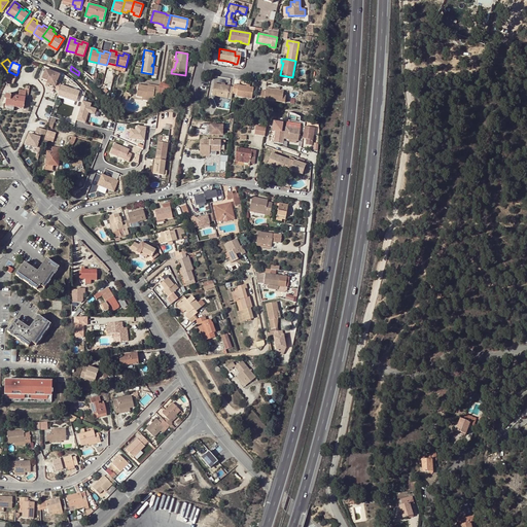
[(60,74),(45,70),(42,80),(47,81),(47,83),(49,84),(56,86),(55,90),(59,91),(60,85),(61,83),(57,82),(60,74)]
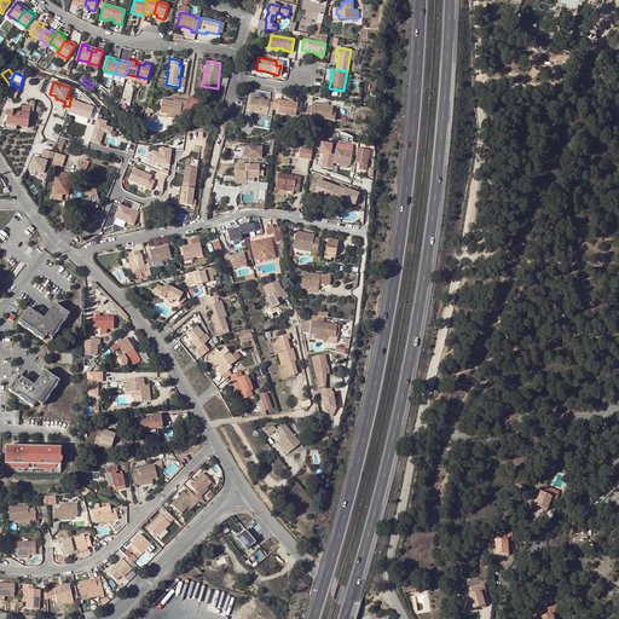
[(9,85),(5,94),(16,98),(19,88),(10,84),(9,85)]
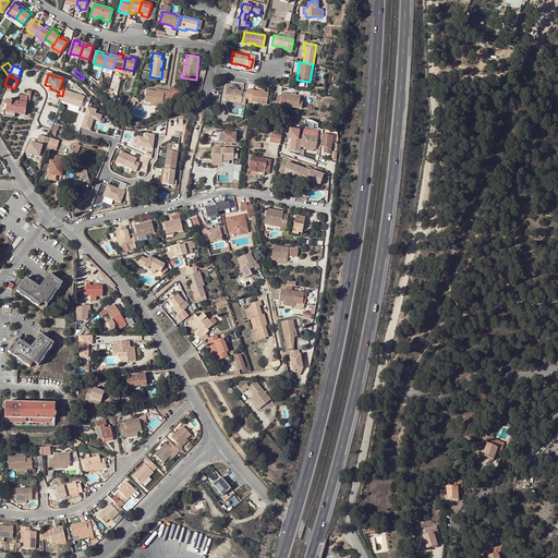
[(104,85),(100,82),(98,87),(100,88),(100,89),(102,91),(104,93),(108,91),(104,85)]
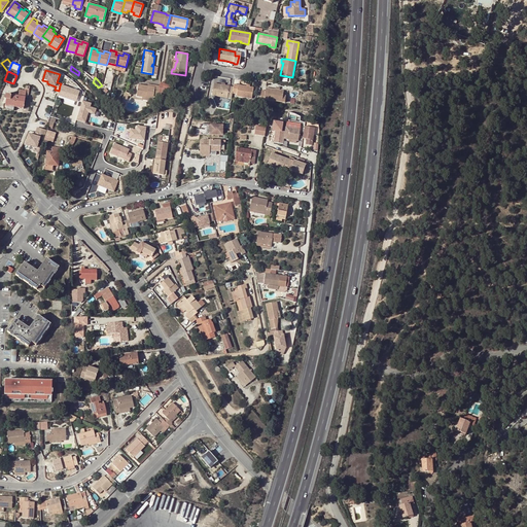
[(164,83),(160,82),(160,85),(160,88),(159,94),(162,95),(162,93),(167,94),(173,95),(174,83),(168,83),(164,83)]
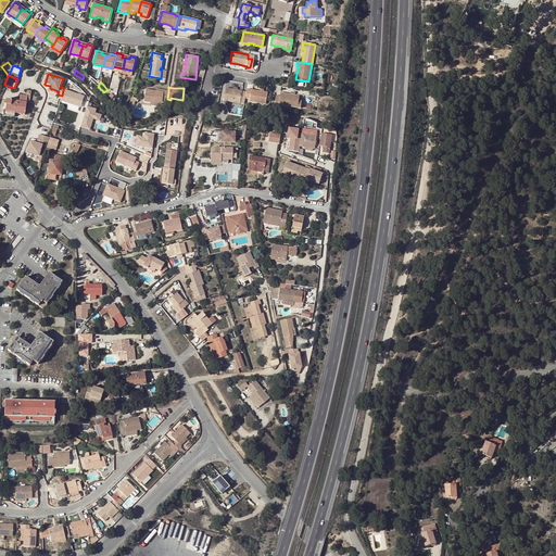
[(224,101),(244,104),(245,99),(247,91),(237,89),(234,89),(226,88),(224,101)]
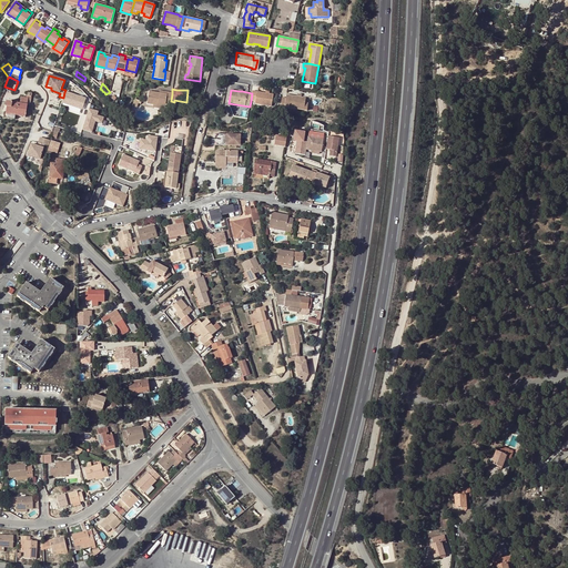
[(171,101),(172,94),(160,93),(149,91),(146,103),(153,104),(159,105),(165,107),(166,103),(170,103),(171,101)]
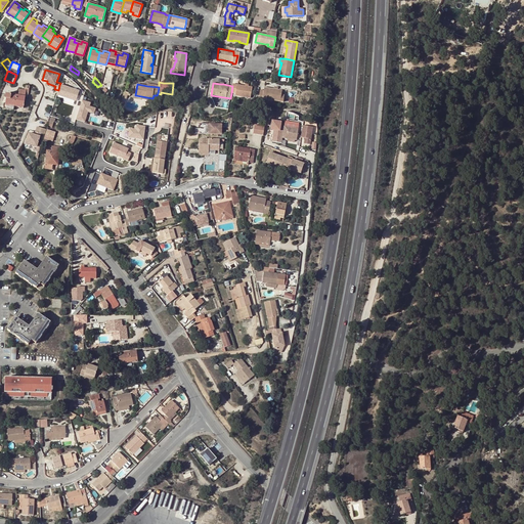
[(252,87),(232,84),(232,86),(231,93),(234,93),(234,95),(250,98),(252,87)]
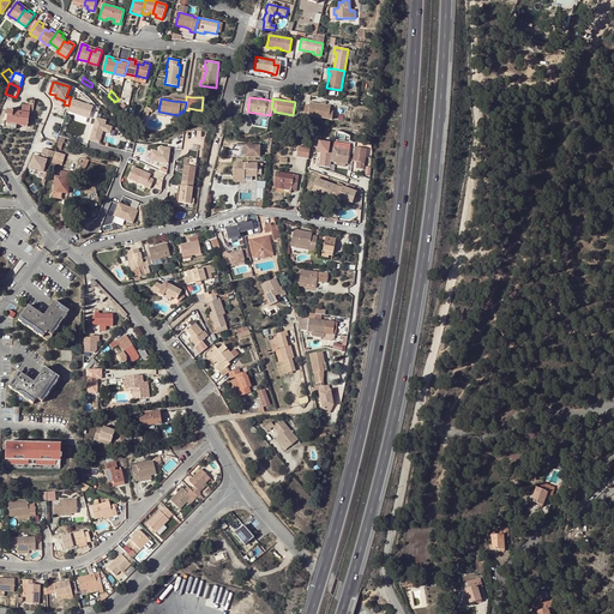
[(89,119),(92,107),(70,100),(68,106),(66,112),(89,119)]
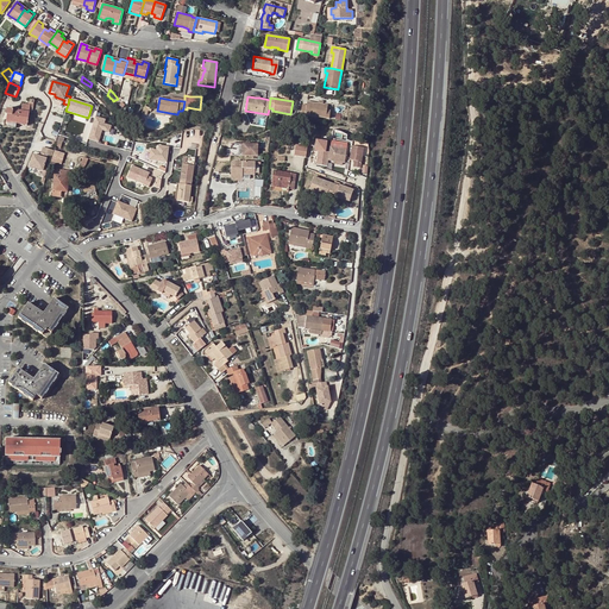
[(326,118),(326,111),(327,105),(307,102),(306,105),(302,105),(300,114),(326,118)]
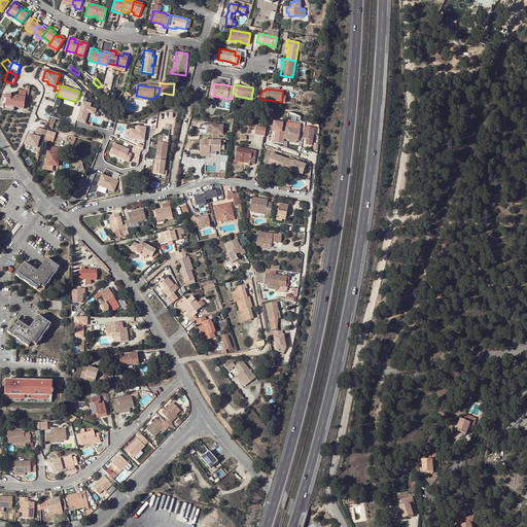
[(24,108),(25,97),(26,91),(25,91),(20,90),(19,96),(5,95),(5,99),(6,99),(5,105),(13,106),(13,107),(24,108)]
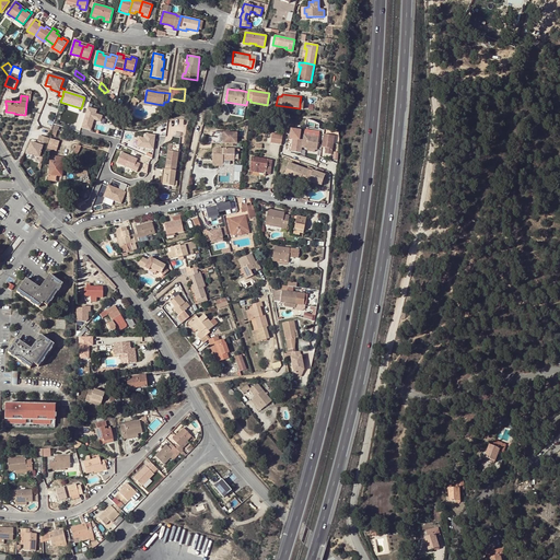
[(96,111),(88,107),(81,128),(91,131),(94,120),(101,121),(102,116),(95,114),(96,111)]
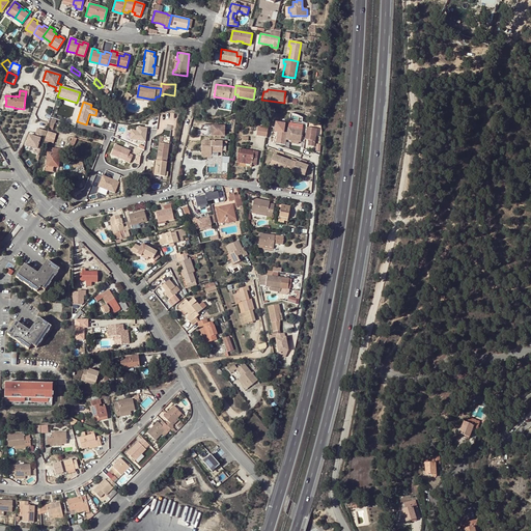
[(275,143),(284,145),(285,140),(285,139),(286,133),(282,133),(283,124),(275,122),(274,132),(276,132),(275,143)]
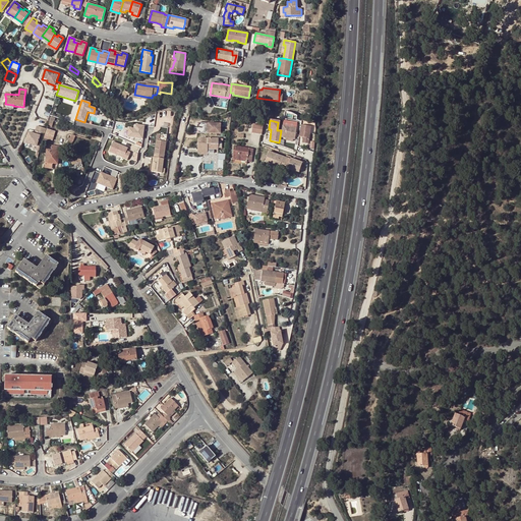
[(204,123),(204,133),(220,133),(221,123),(204,123)]
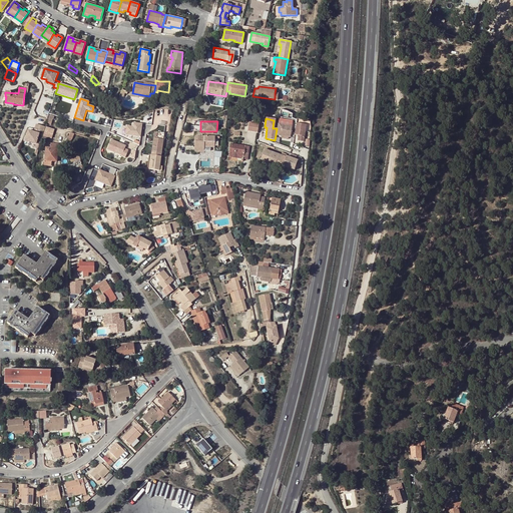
[(142,123),(133,122),(132,126),(127,125),(125,134),(140,136),(142,123)]
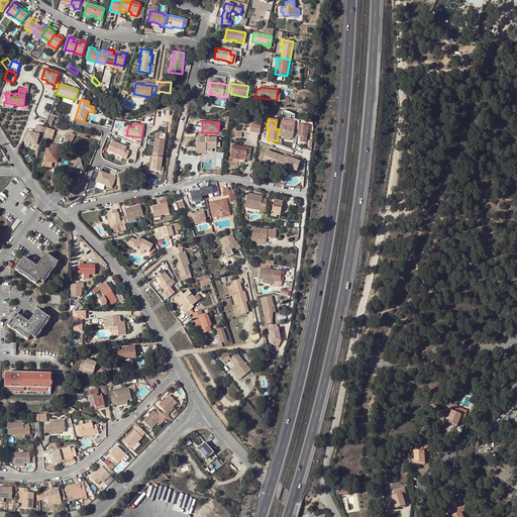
[(294,126),(280,124),(279,129),(278,135),(278,136),(283,136),(290,138),(292,138),(294,126)]
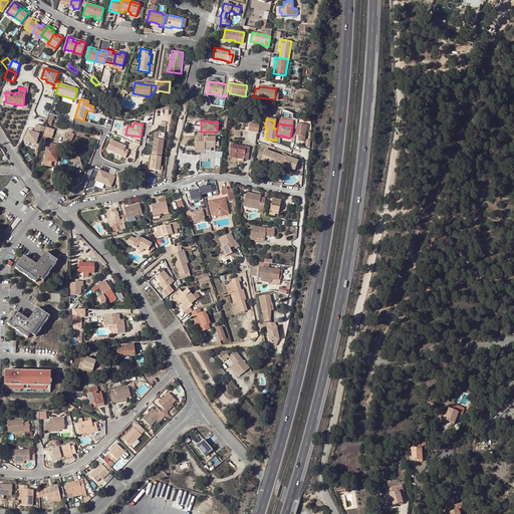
[(303,142),(306,124),(296,123),(294,135),(298,136),(297,141),(303,142)]
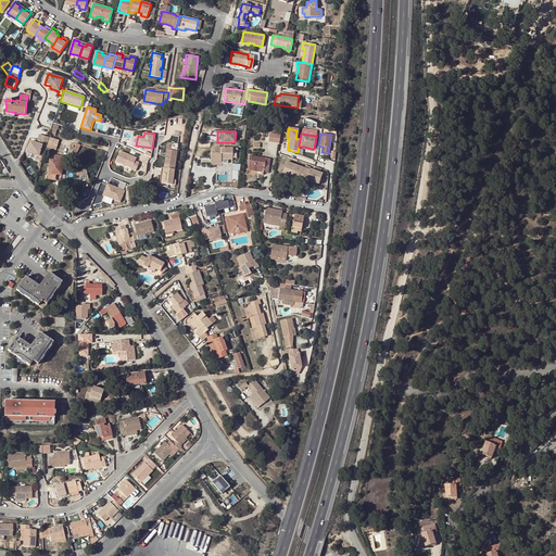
[(36,160),(42,161),(45,153),(40,152),(43,141),(48,142),(49,137),(39,135),(38,140),(39,140),(38,143),(37,143),(30,141),(27,152),(37,155),(36,160)]
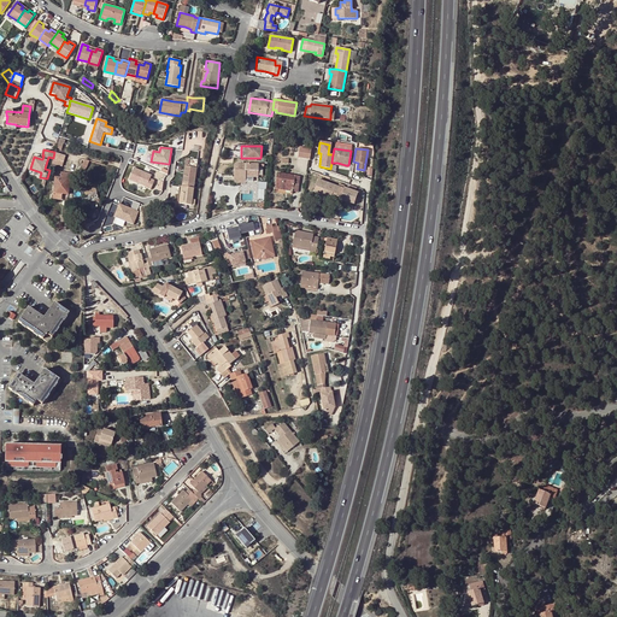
[(310,160),(311,151),(299,150),(298,158),(310,160)]
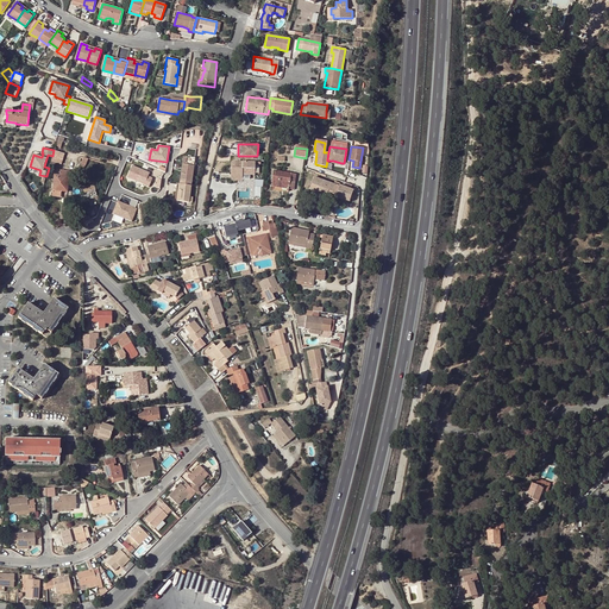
[(64,154),(55,151),(51,161),(56,163),(61,164),(64,154)]
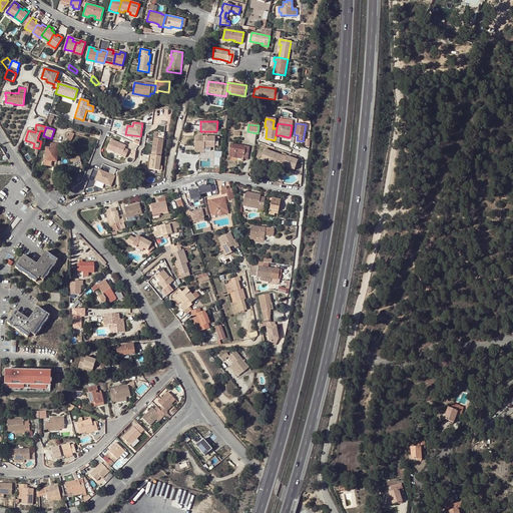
[(154,132),(153,138),(163,140),(164,130),(155,129),(155,132),(154,132)]
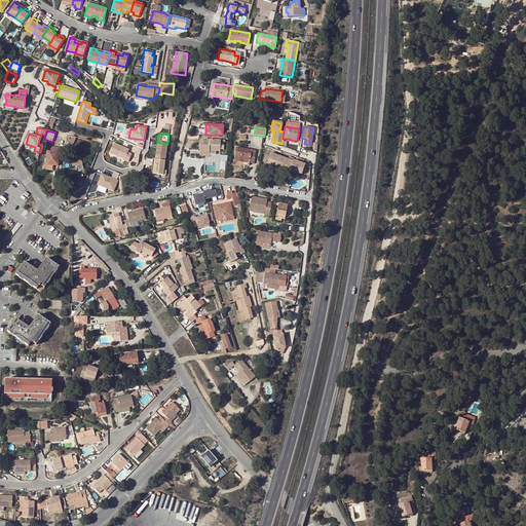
[(199,154),(210,154),(210,151),(215,151),(220,151),(220,140),(202,140),(202,145),(199,145),(199,154)]
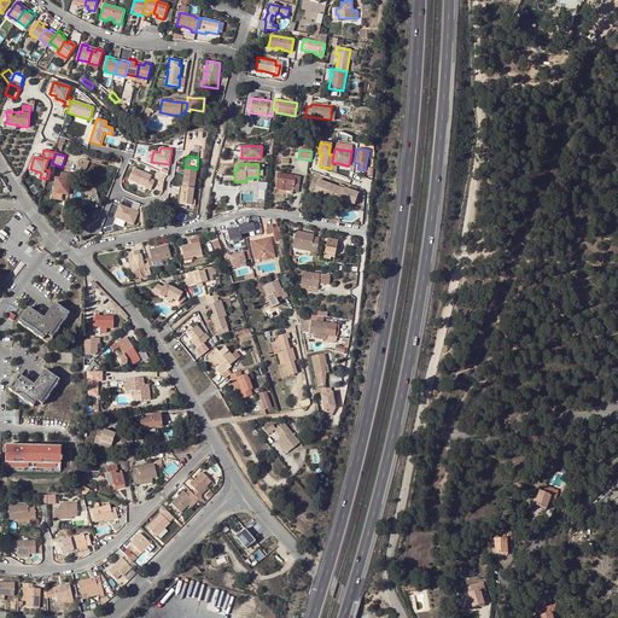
[(196,200),(192,199),(193,192),(193,188),(197,169),(185,167),(182,186),(180,186),(179,193),(178,203),(191,205),(192,205),(194,205),(196,200)]
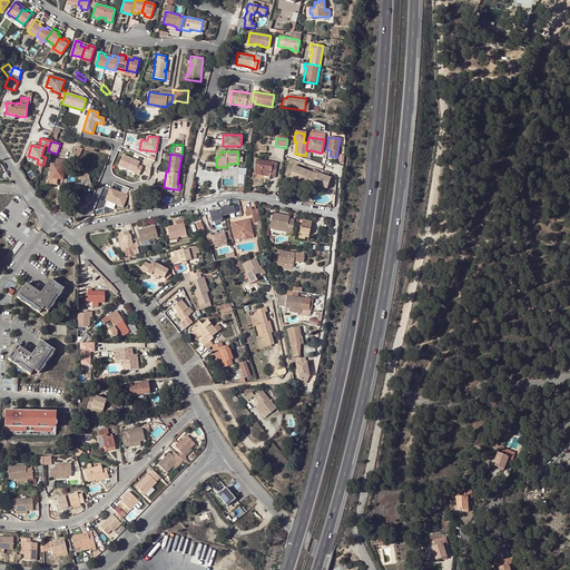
[(139,161),(123,155),(118,166),(135,173),(139,175),(143,167),(138,165),(139,161)]
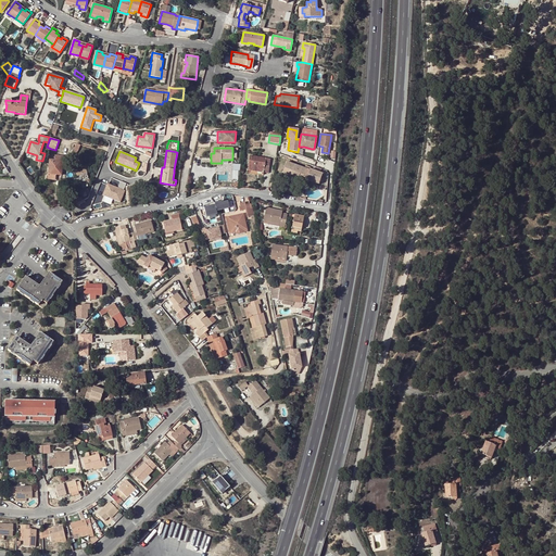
[(48,175),(55,176),(55,174),(62,175),(63,156),(55,155),(54,160),(49,160),(48,175)]
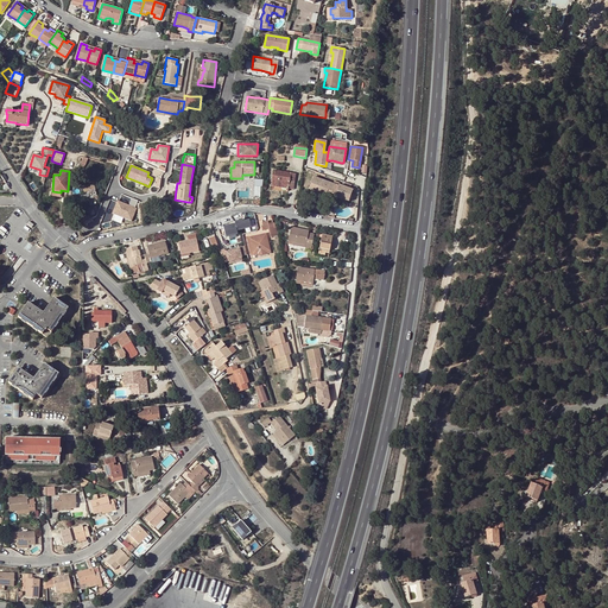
[(271,185),(282,187),(282,184),(289,185),(290,182),(295,182),(296,173),(273,170),(271,185)]
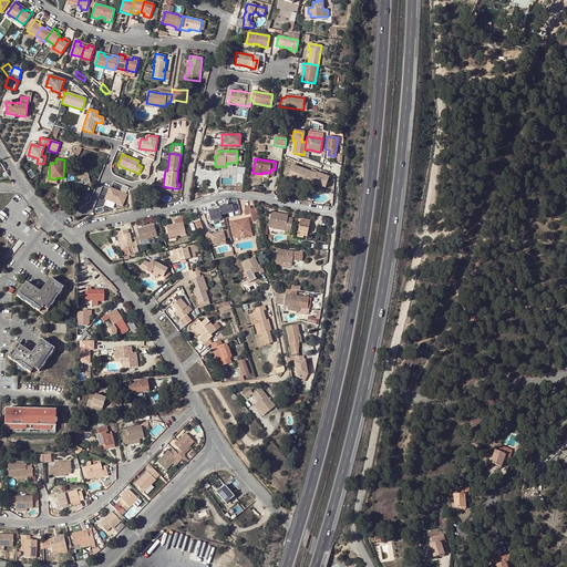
[(316,173),(310,171),(297,166),(292,164),(288,176),(294,177),(292,181),(303,184),(305,182),(307,175),(309,176),(307,182),(312,184),(312,181),(316,173)]
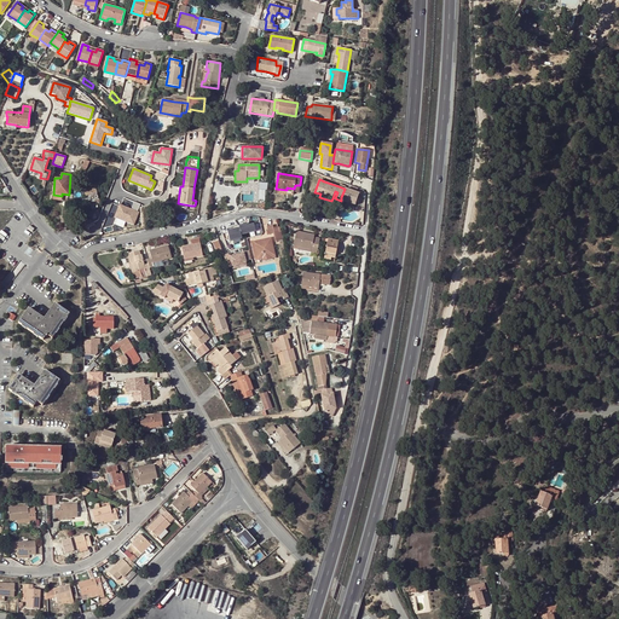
[(345,189),(341,197),(341,200),(354,204),(359,194),(356,192),(358,187),(352,186),(351,190),(345,189)]
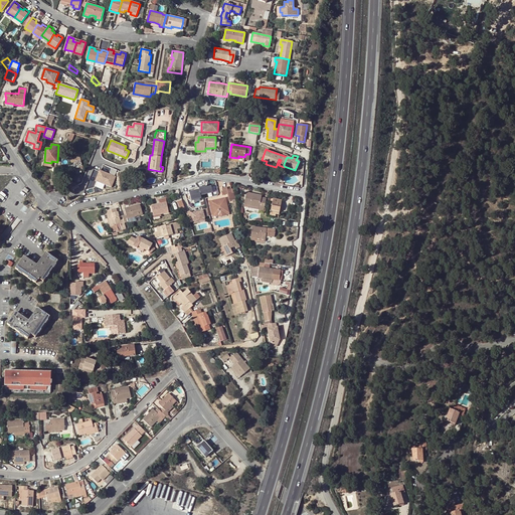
[(78,156),(69,158),(72,168),(81,166),(78,156)]
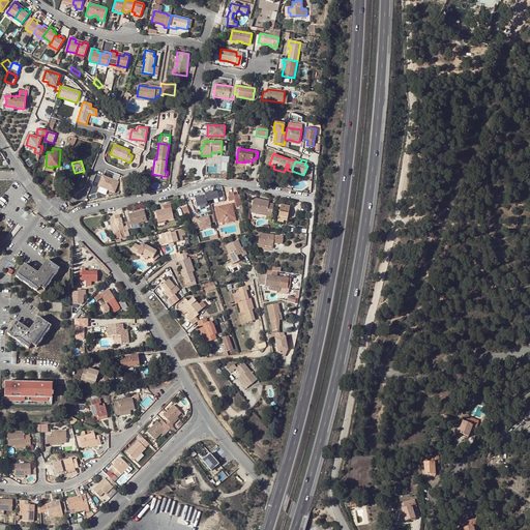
[(119,181),(102,175),(98,186),(115,193),(119,181)]
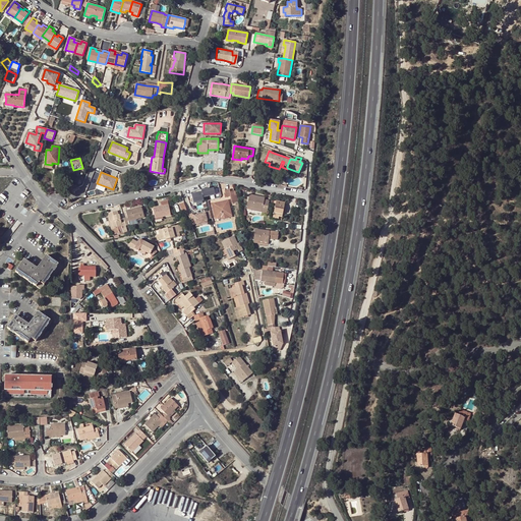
[(200,190),(200,192),(203,197),(215,194),(214,188),(208,190),(208,188),(205,188),(205,189),(200,190)]
